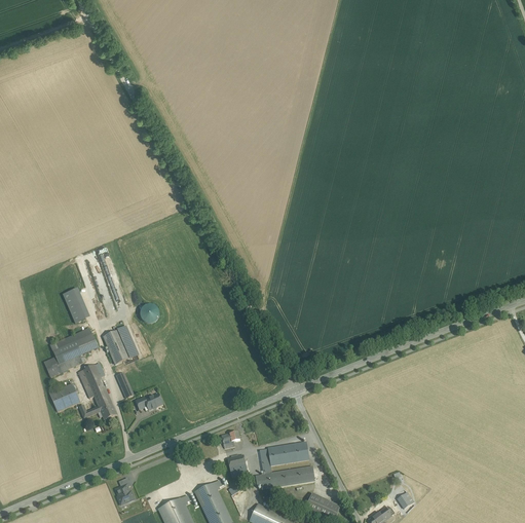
[(138,235),(140,243),(149,240),(149,239),(152,238),(151,235),(148,236),(147,232),(138,235)]
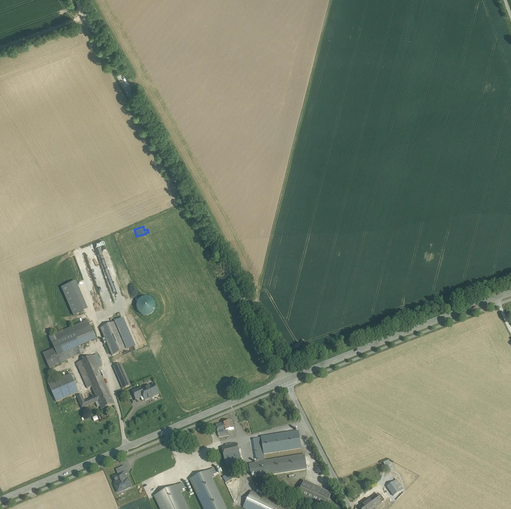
[(61,284),(71,312),(87,307),(76,278),(61,284)]
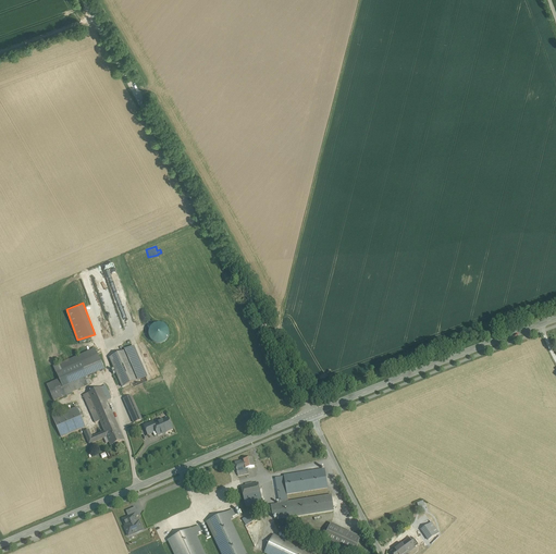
[(157,319),(146,332),(160,343),(171,330),(157,319)]
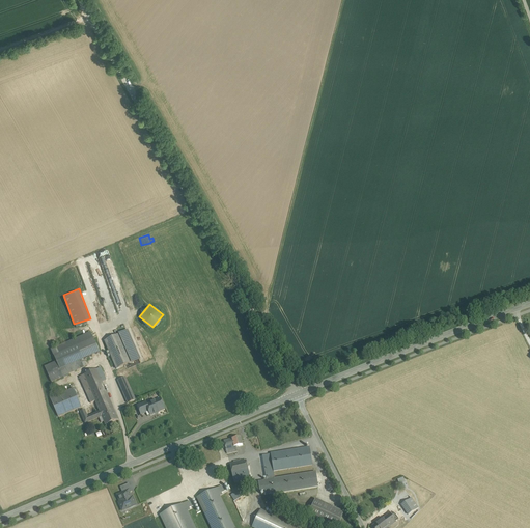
[(90,330),(51,348),(53,354),(92,336),(90,330)]
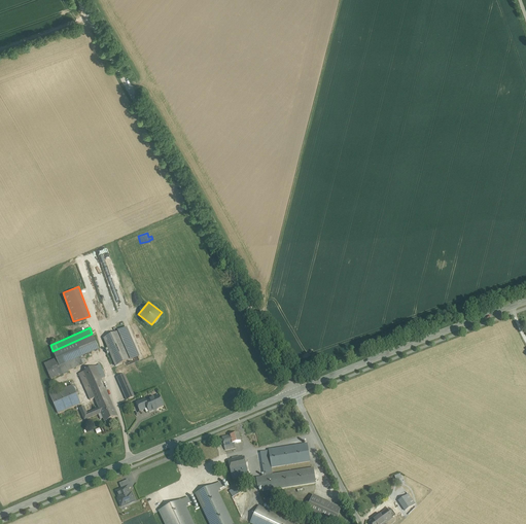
[(118,329),(103,336),(114,363),(130,356),(118,329)]
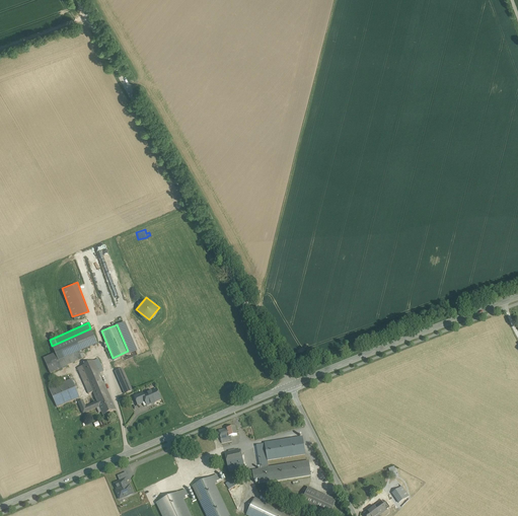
[(90,328),(52,346),(55,352),(58,358),(58,359),(96,342),(90,328)]
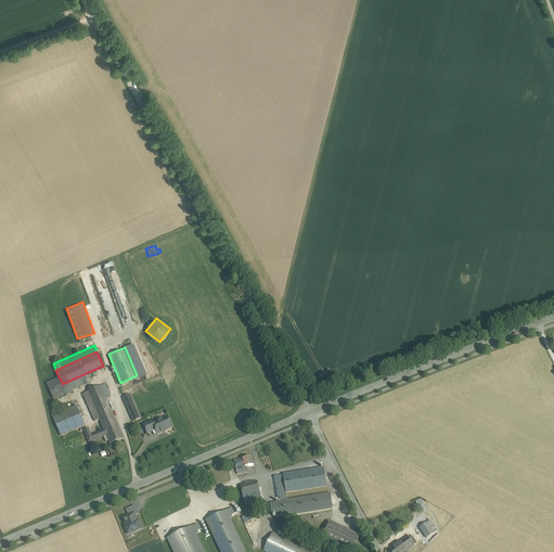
[(59,376),(47,382),(50,388),(62,383),(59,376)]
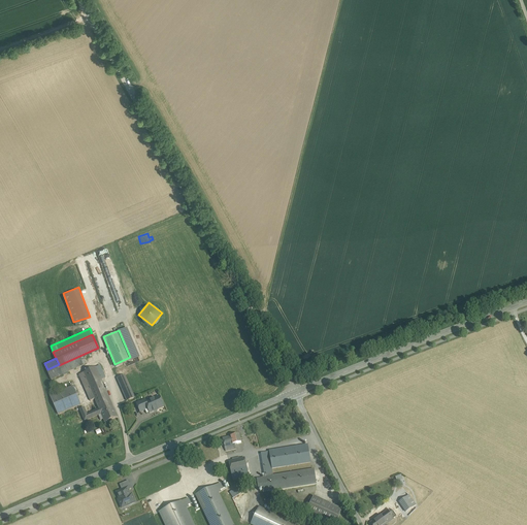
[(99,363),(77,372),(86,390),(91,388),(94,396),(98,406),(87,412),(84,404),(78,406),(84,418),(100,411),(112,404),(100,378),(104,375),(99,363)]
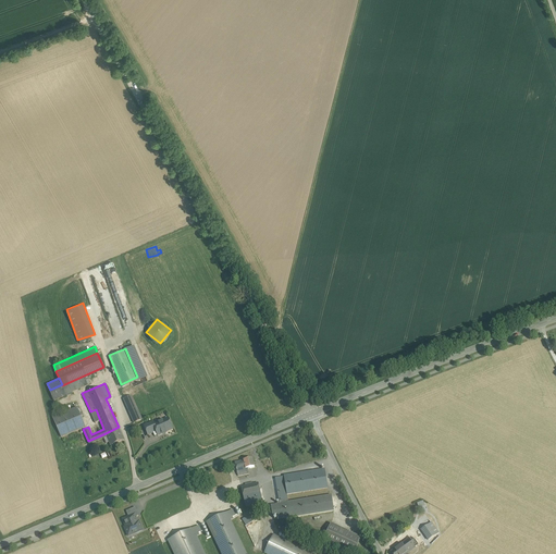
[(62,384),(50,390),(53,398),(65,393),(62,385),(62,384)]
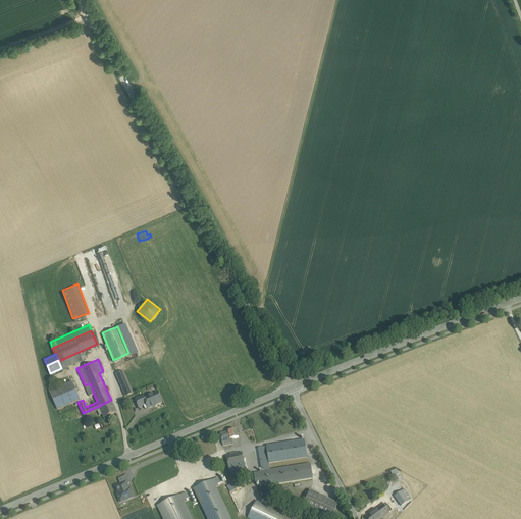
[(122,368),(115,371),(118,379),(125,376),(122,368)]
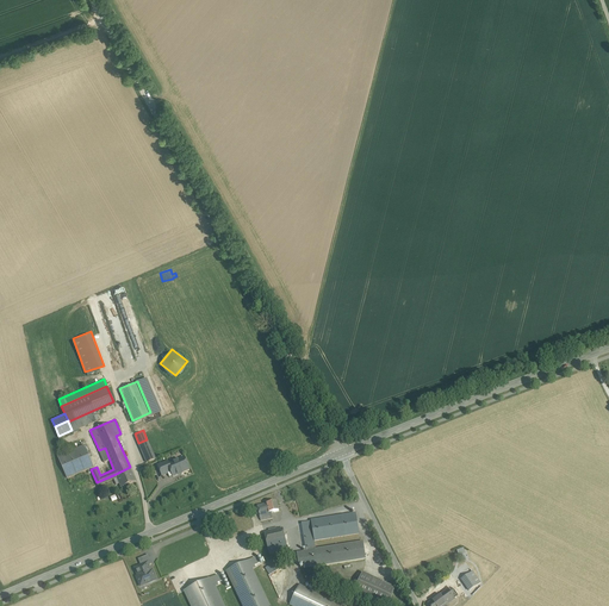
[(147,439),(138,443),(145,460),(154,456),(147,439)]
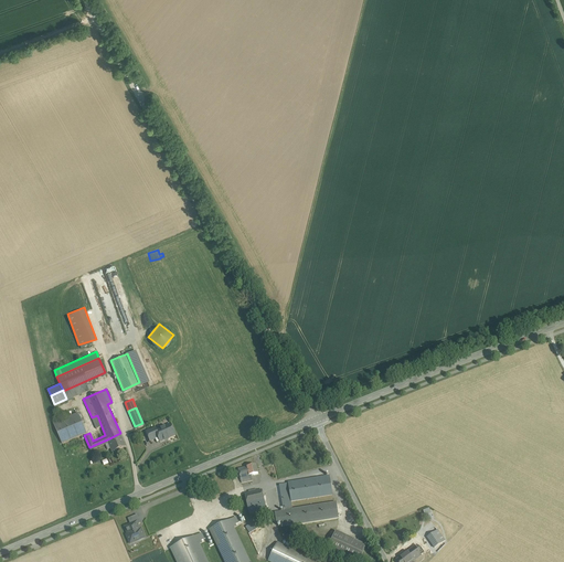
[(77,411),(53,421),(62,441),(85,431),(77,411)]
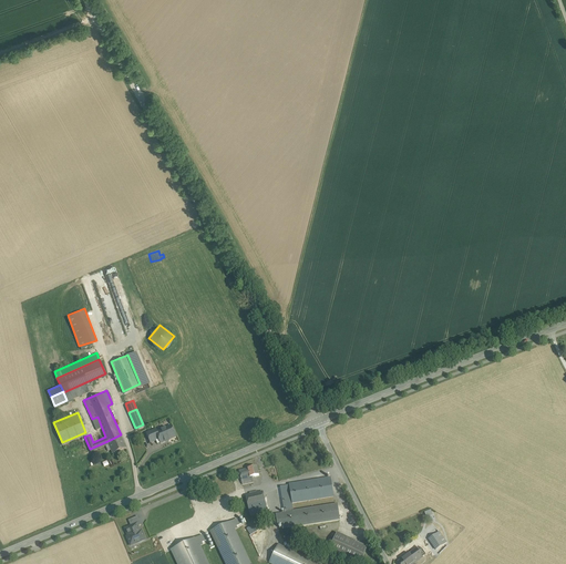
[(170,423),(165,426),(165,424),(163,423),(158,426),(158,427),(158,428),(155,429),(155,430),(158,437),(160,440),(175,433),(170,423)]
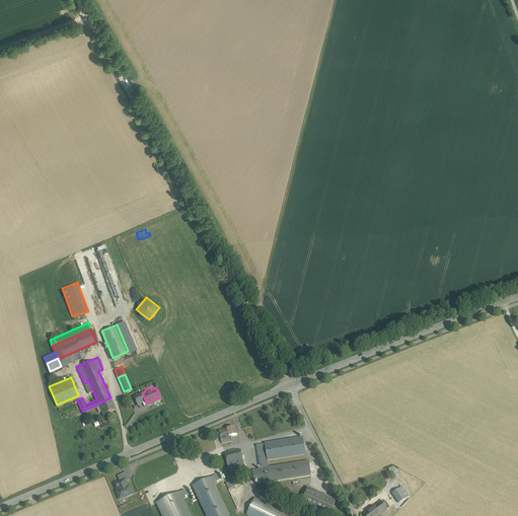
[(141,390),(134,394),(137,402),(145,399),(142,393),(142,392),(141,390)]
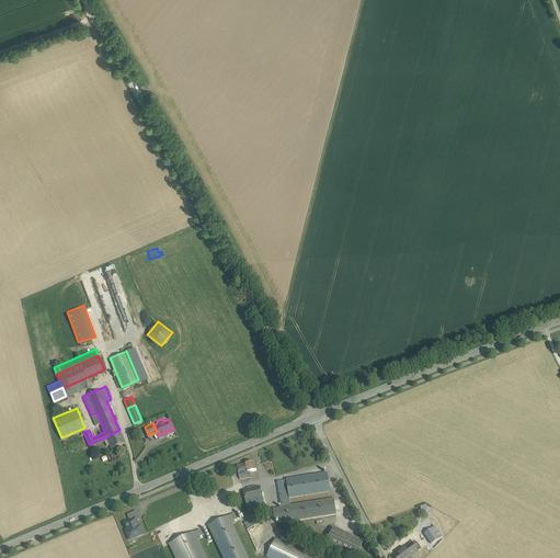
[(120,430),(106,436),(111,446),(124,441),(120,430)]
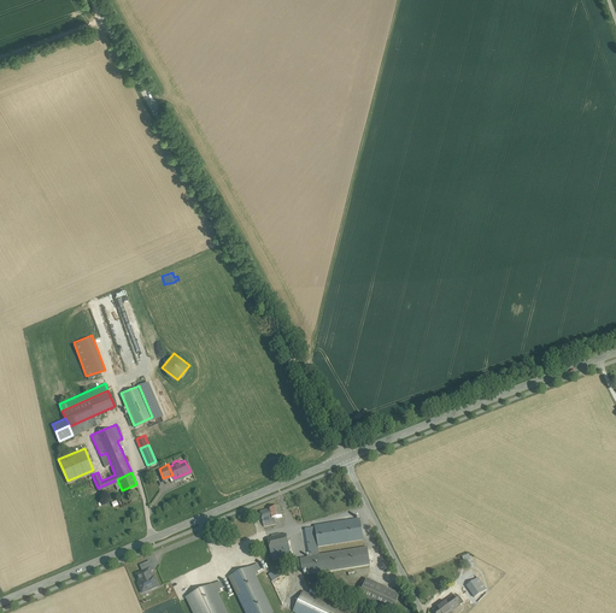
[(279,504),(269,506),(271,516),(274,516),(281,513),(279,504)]
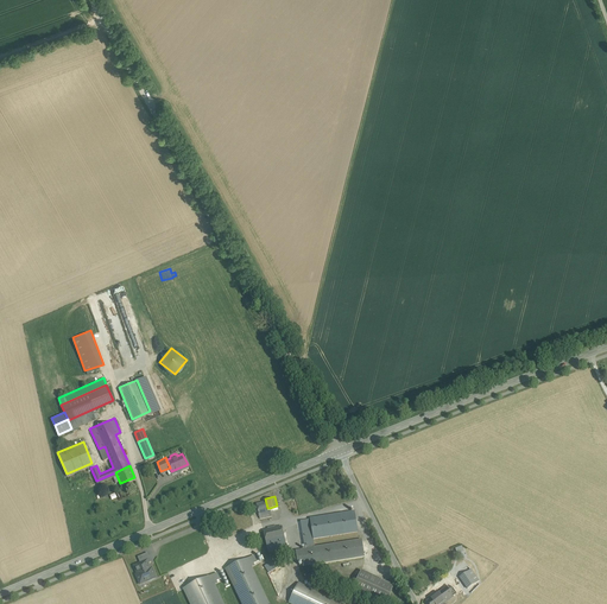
[(265,498),(255,501),(259,516),(271,513),(270,508),(267,508),(265,498)]
